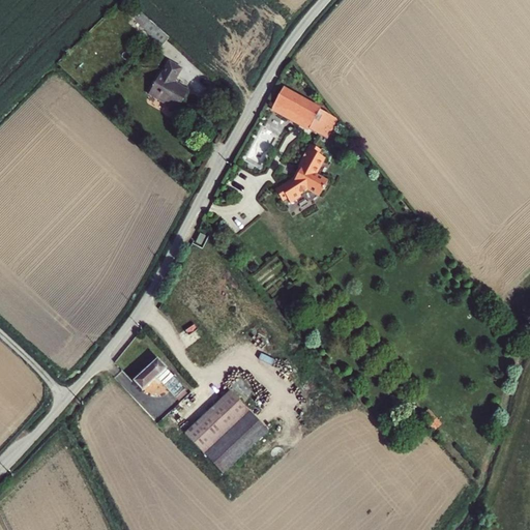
[(150,21),(144,28),(163,45),(169,37),(150,21)]
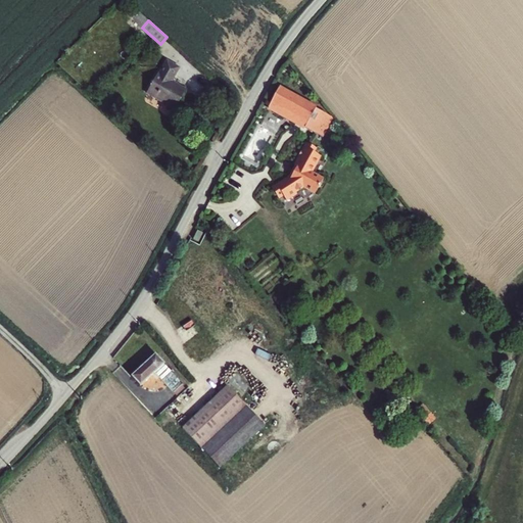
[(168,60),(159,74),(158,73),(146,93),(175,109),(186,89),(172,81),(180,67),(168,60)]
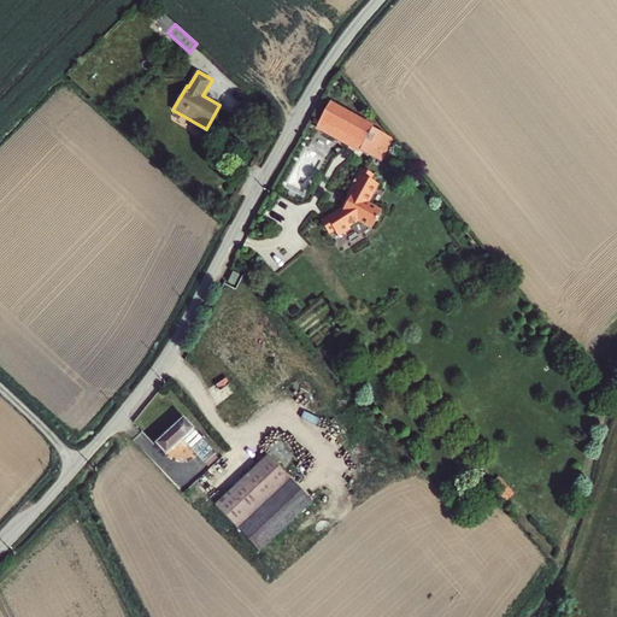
[(328,105),(317,128),(374,154),(383,133),(328,105)]
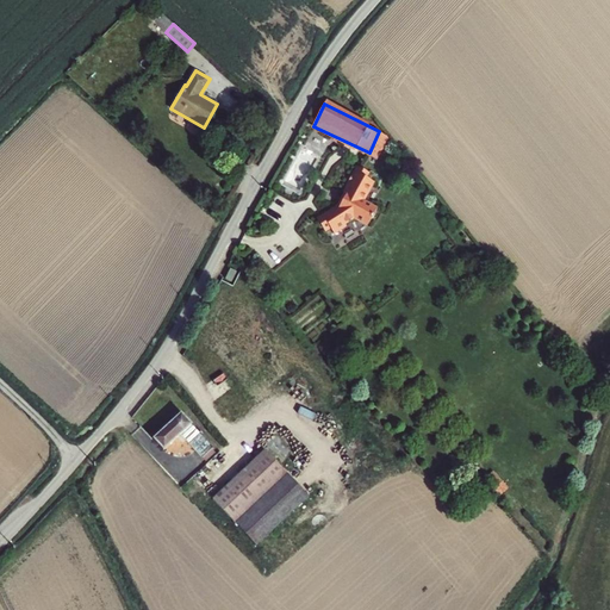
[(325,217),(319,221),(327,232),(331,229),(335,226),(338,232),(347,226),(346,224),(355,218),(368,225),(372,218),(375,218),(374,215),(379,207),(366,200),(375,182),(367,178),(369,172),(366,169),(359,166),(344,192),(347,193),(343,203),(340,200),(336,206),(323,215),(325,217)]
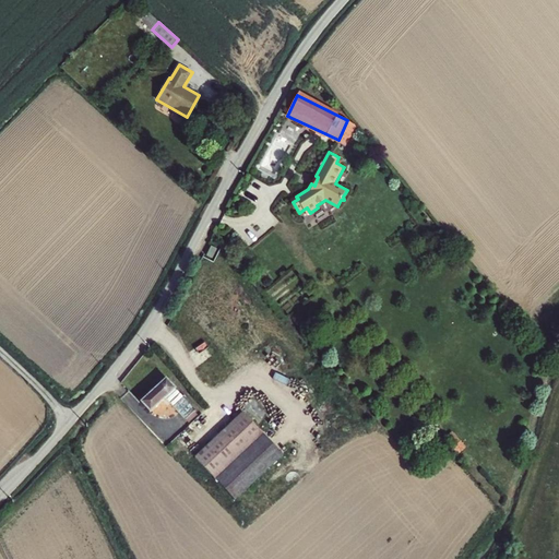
[(186,413),(200,400),(170,367),(146,390),(157,402),(167,392),(186,413)]
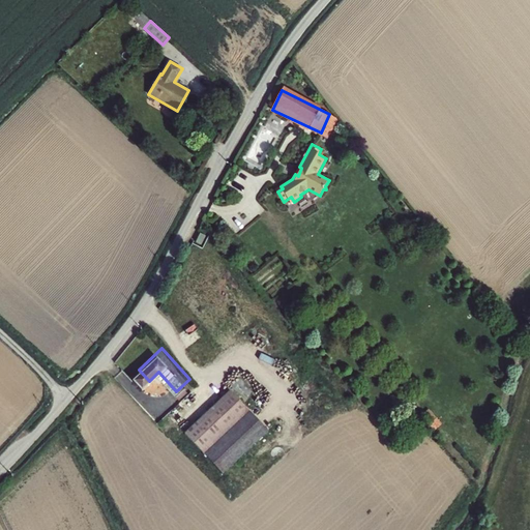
[(246,398),(205,435),(240,473),(282,436),(246,398)]
